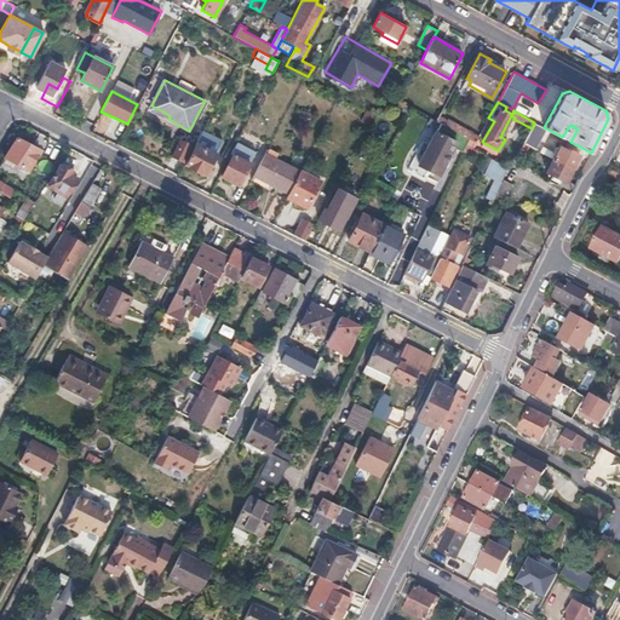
[(534,122),(532,128),(523,142),(528,145),(535,148),(546,128),(544,127),(534,122)]
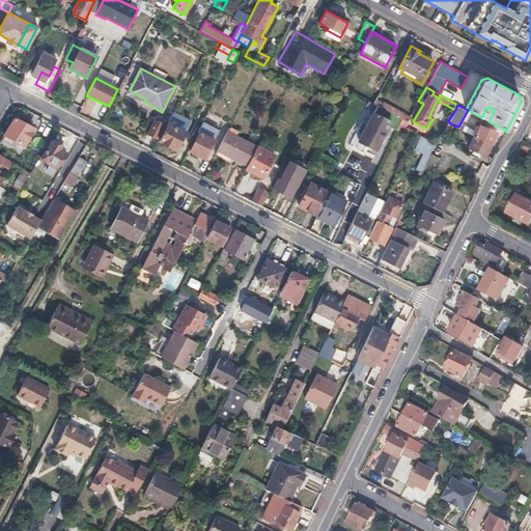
[(368,120),(363,117),(348,143),(363,150),(367,144),(375,149),(391,120),(381,115),(376,113),(378,111),(375,110),(374,112),(373,111),(368,120)]
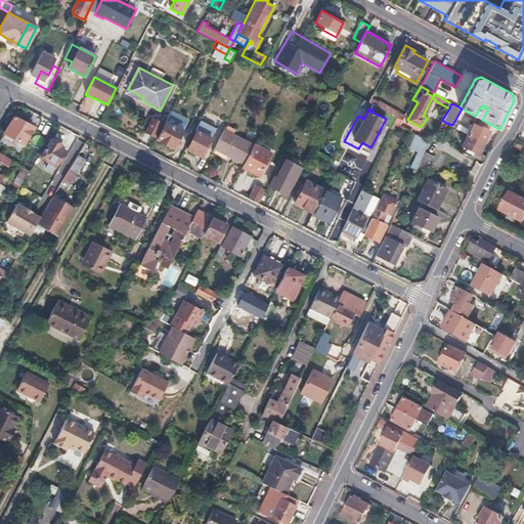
[(33,128),(14,117),(4,133),(23,145),(33,128)]
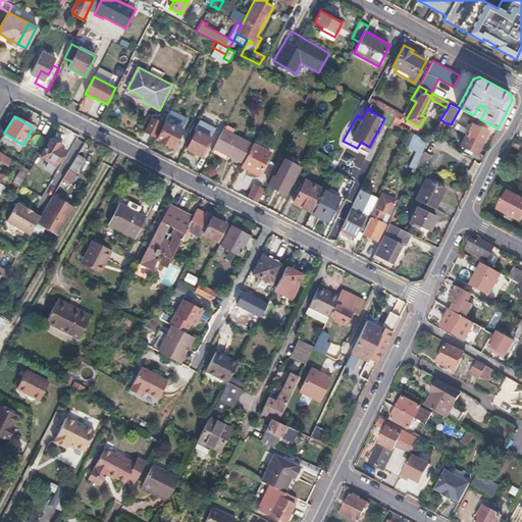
[(161,121),(152,117),(145,132),(153,136),(161,121)]
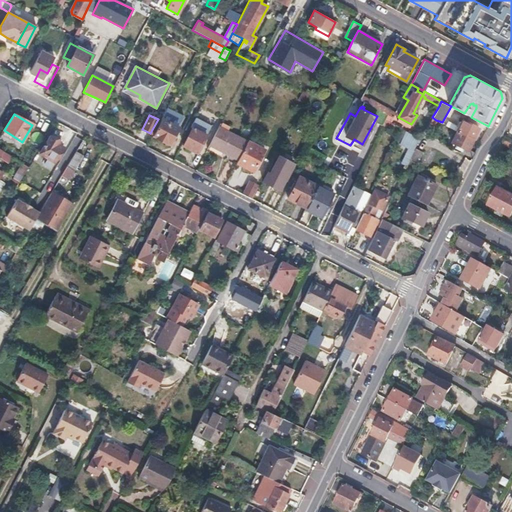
[(436,120),(432,117),(425,132),(429,134),(436,120)]
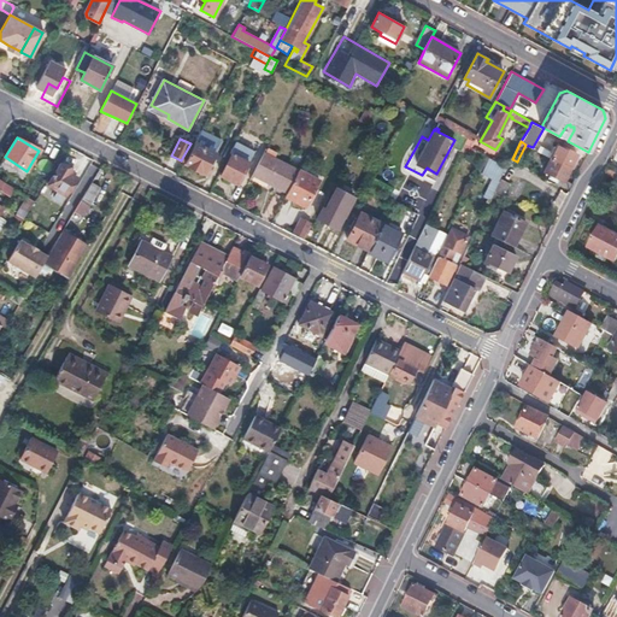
[(215,153),(194,142),(183,163),(204,174),(215,153)]
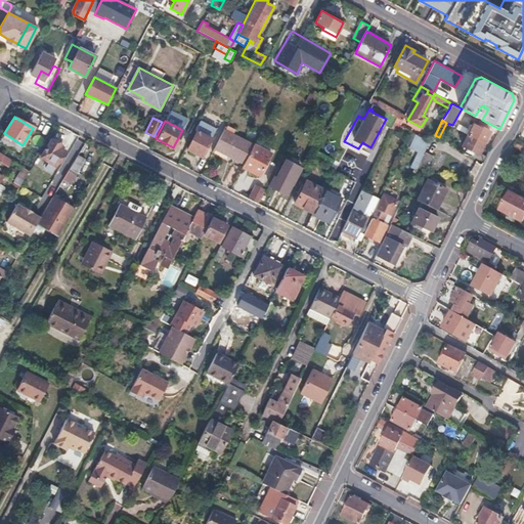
[(194,130),(197,131),(187,148),(202,157),(211,139),(216,130),(200,121),(194,130)]
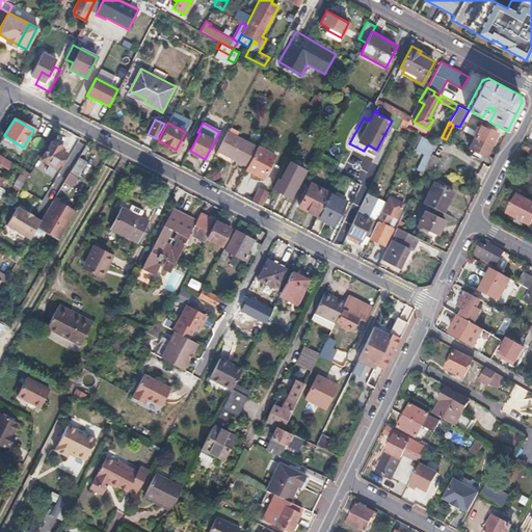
[(488,128),(480,124),(475,135),(491,144),(497,133),(491,131),(493,129),(489,126),(488,128)]
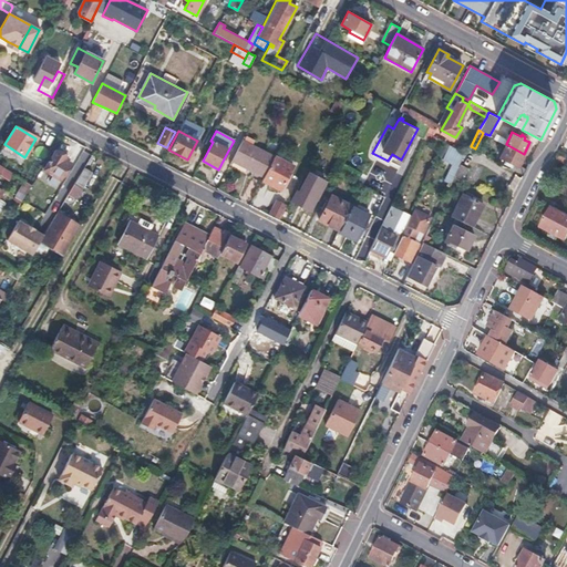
[(274,158),(243,141),(232,163),(263,178),(274,158)]
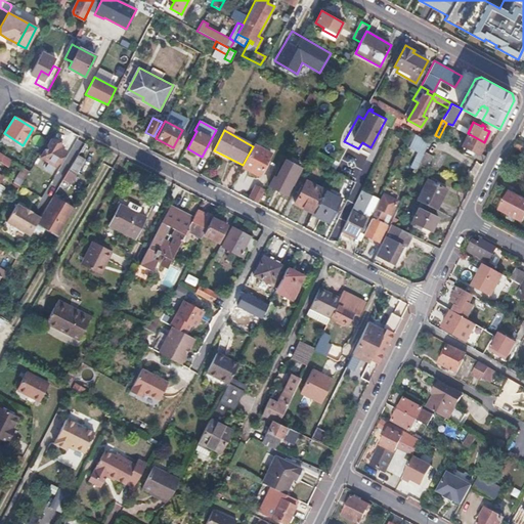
[(410,136),(415,138),(426,144),(428,140),(412,132),(410,136)]
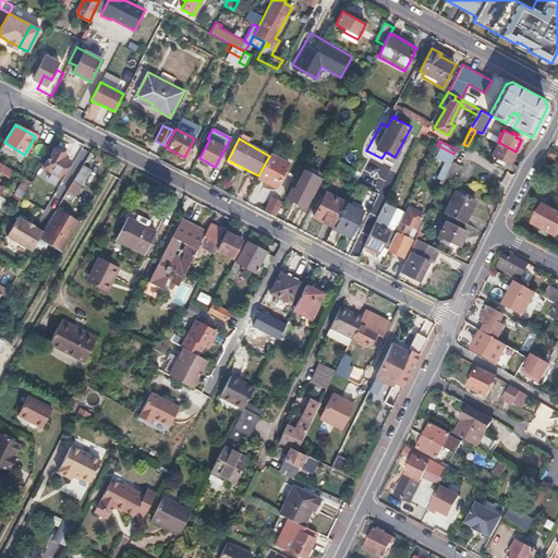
[(498,142),(492,154),(497,157),(496,159),(502,164),(500,166),(514,171),(518,166),(510,162),(516,152),(498,142)]
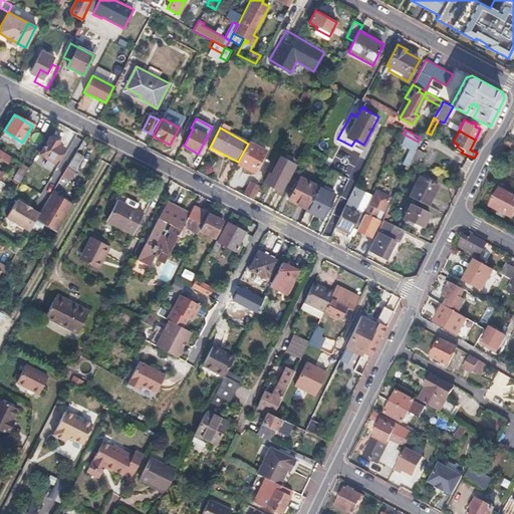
[(418,142),(407,136),(402,144),(411,149),(414,150),(418,142)]
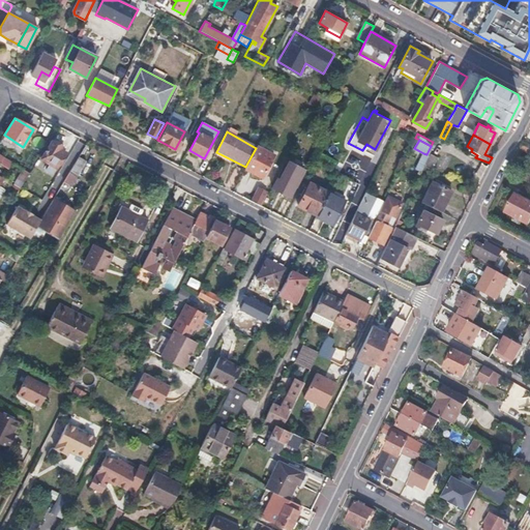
[(61,147),(51,141),(39,158),(49,164),(46,169),(52,173),(64,152),(60,150),(61,147)]
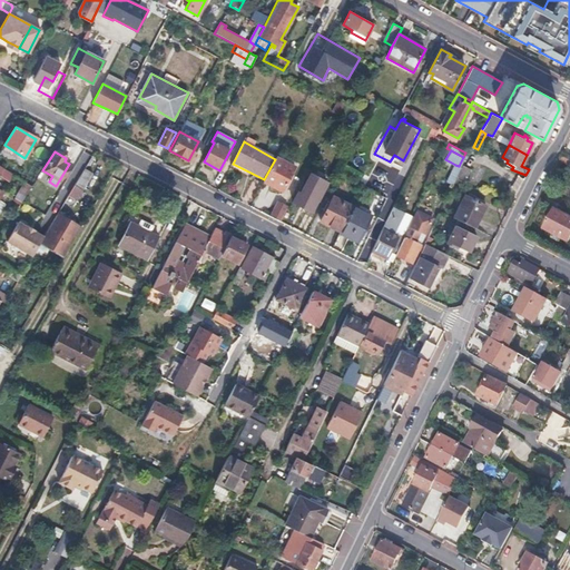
[(569,156),(562,151),(558,160),(569,166),(569,156)]
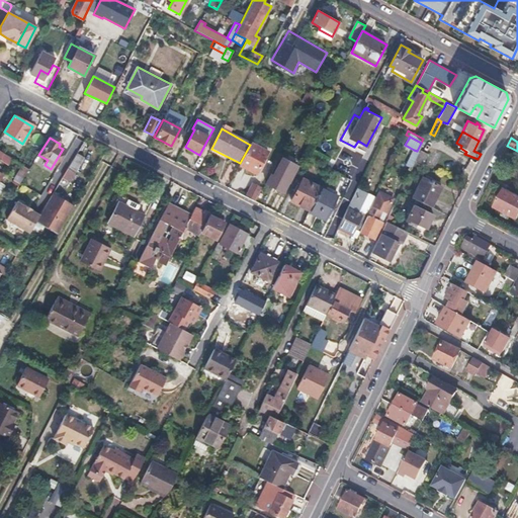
[(251,143),(250,145),(240,163),(239,165),(257,174),(268,152),(251,143)]
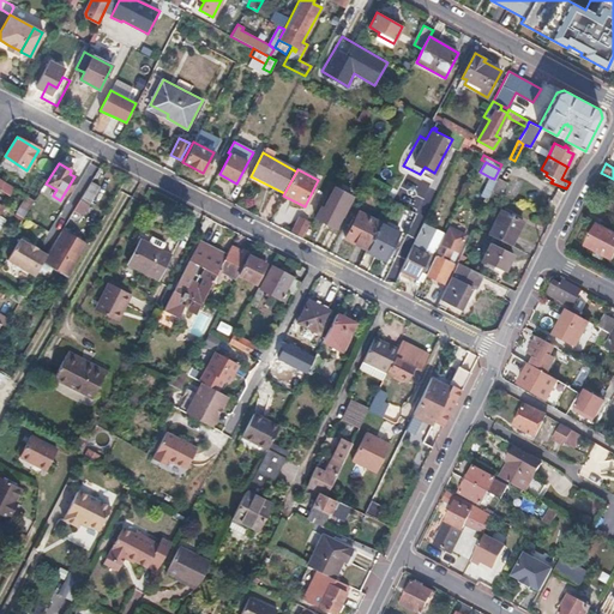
[(489,181),(477,176),(471,188),(489,197),(491,192),(497,180),(494,179),(491,178),(489,181)]
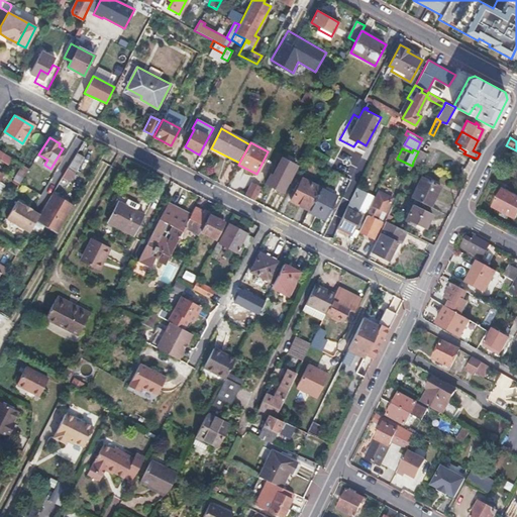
[(0,161),(18,172),(21,167),(21,165),(0,151),(0,161)]
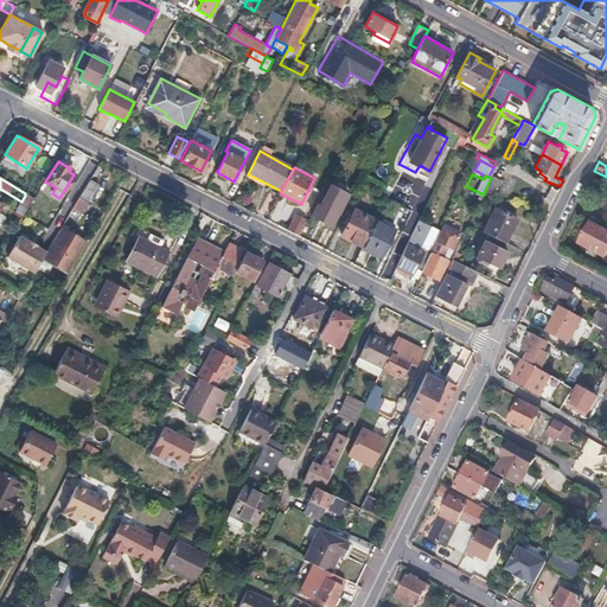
[(97,185),(89,180),(69,213),(77,218),(97,185)]
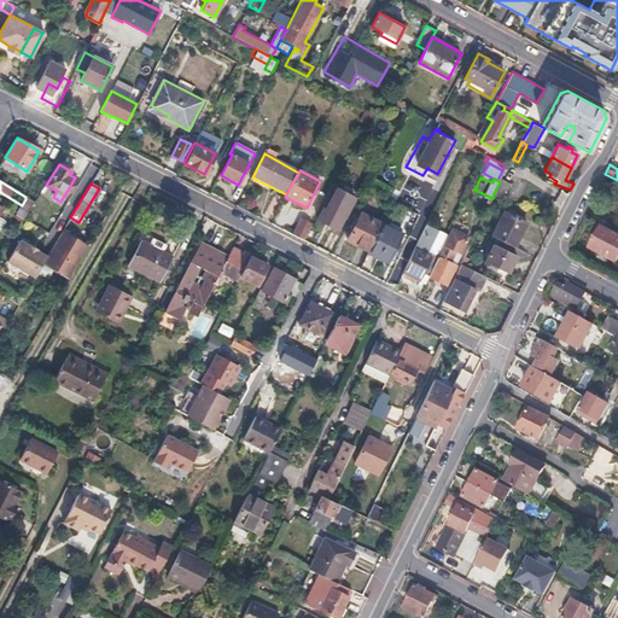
[(354,199),(336,190),(325,209),(324,208),(318,219),(337,229),(343,217),(344,219),(354,199)]
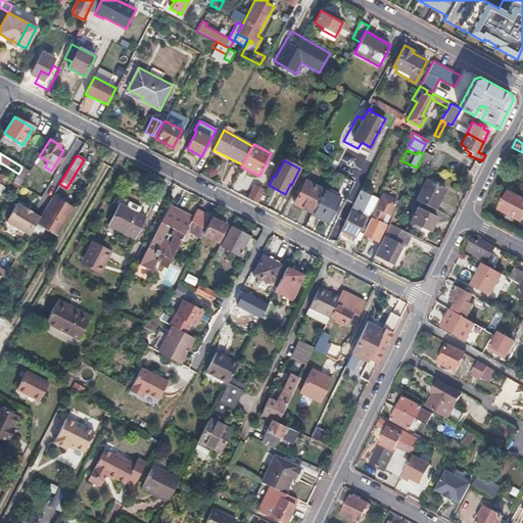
[(445,188),(426,178),(416,199),(435,208),(445,188)]
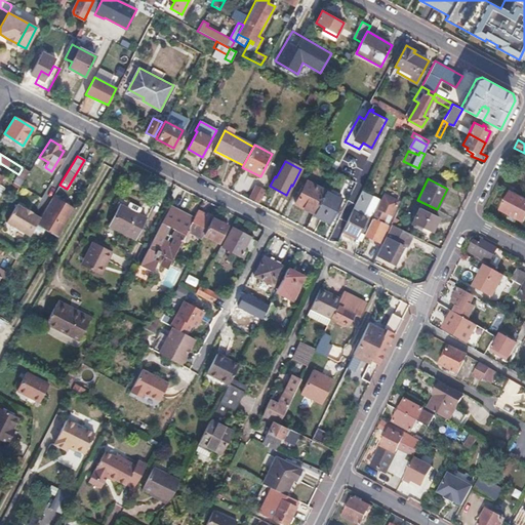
[(323,192),(305,184),(293,205),(312,214),(323,192)]
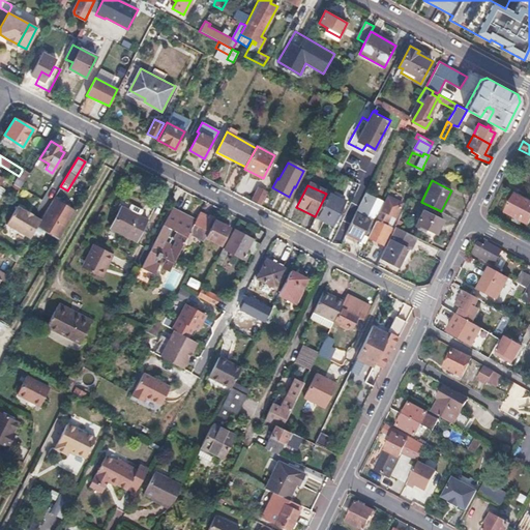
[(267,192),(258,186),(251,201),(260,206),(267,192)]
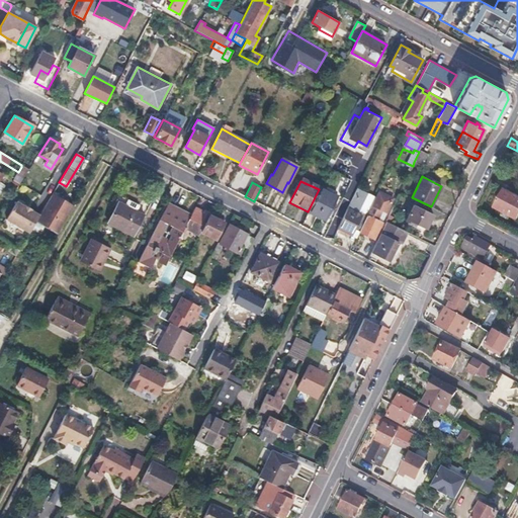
[(364,191),(357,188),(338,229),(351,235),(354,229),(359,231),(367,214),(362,212),(360,216),(354,211),(355,208),(364,191)]
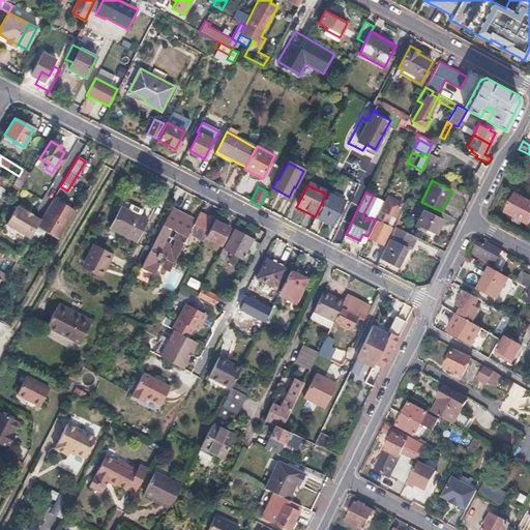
[(344,203),(326,194),(315,216),(314,218),(332,228),(344,203)]
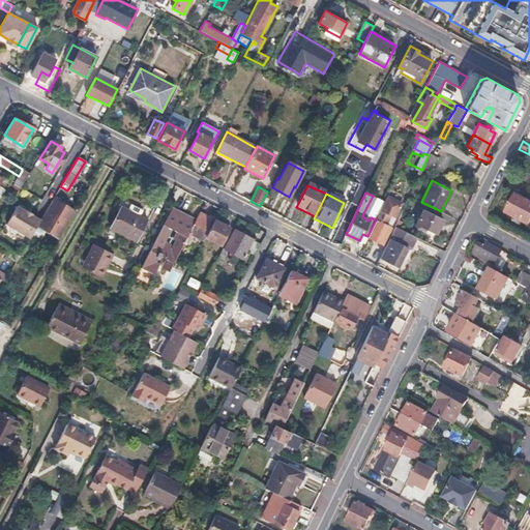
[(529,219),(529,203),(514,196),(505,212),(513,217),(527,225),(529,219)]
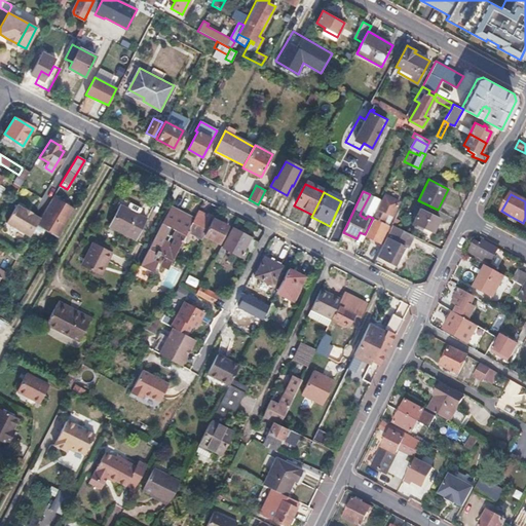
[(68,209),(51,198),(40,219),(37,224),(39,225),(53,234),(68,209)]
